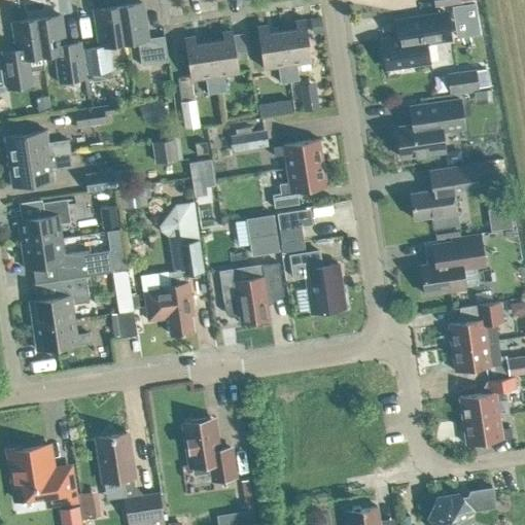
[(119,7),(125,44),(139,42),(142,67),(169,63),(165,37),(148,39),(143,3),(119,7)]
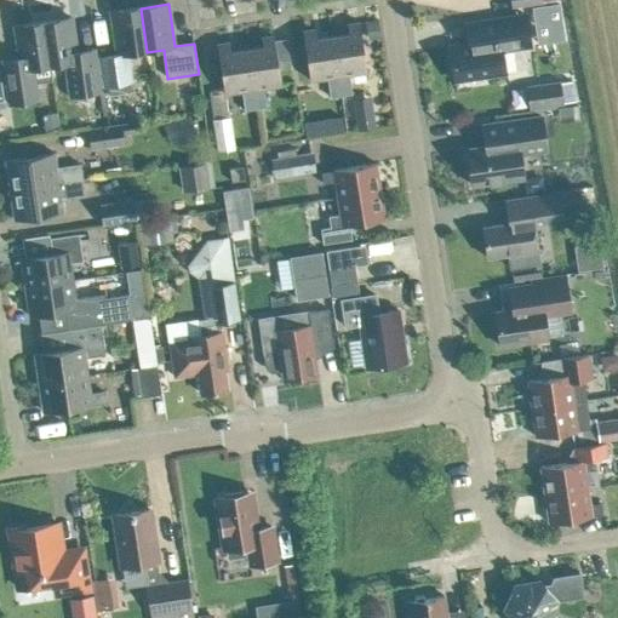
[(553,44),(566,41),(561,5),(548,7),(553,44)]
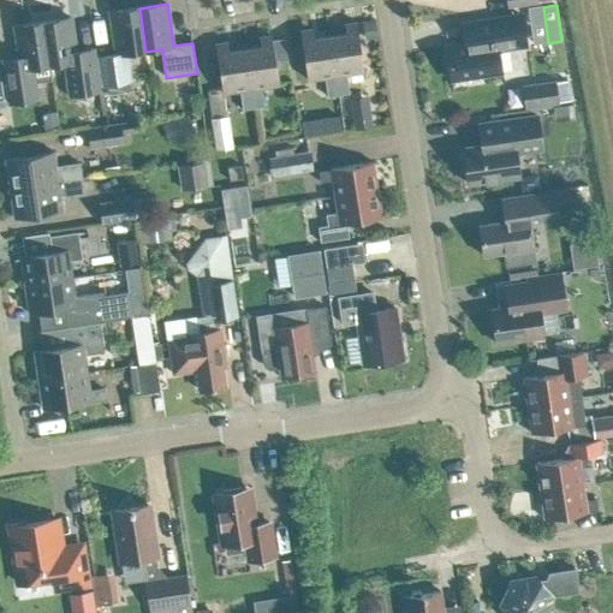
[(128,54),(146,52),(140,9),(111,12),(118,55),(100,58),(103,87),(132,83),(128,54)]
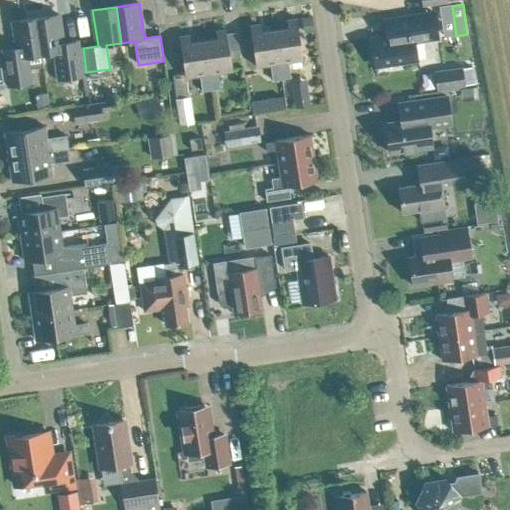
[(375,68),(417,62),(414,44),(440,40),(435,11),(384,19),(387,37),(371,40),(375,68)]
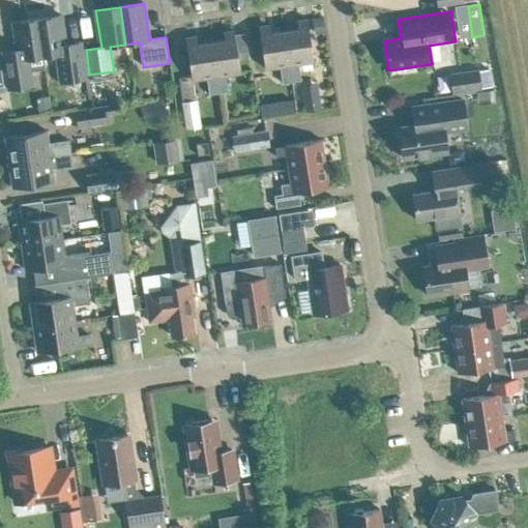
[(37,20),(44,57),(55,55),(59,84),(88,80),(83,41),(66,45),(62,16),(37,20)]
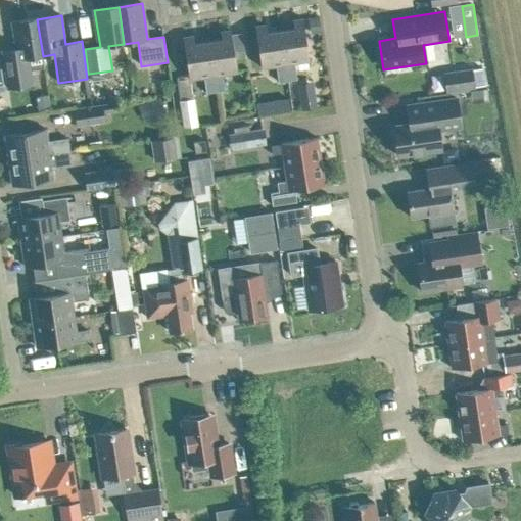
[(29,58),(43,56),(37,19),(13,22),(17,48),(3,50),(9,89),(33,85),(29,58)]
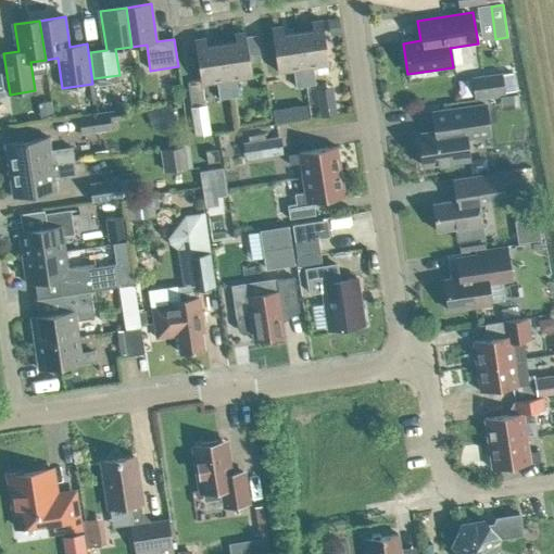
[(313,32),(299,34),(306,84),(306,87),(316,85),(314,67),(329,65),(323,21),(312,23),(313,32)]
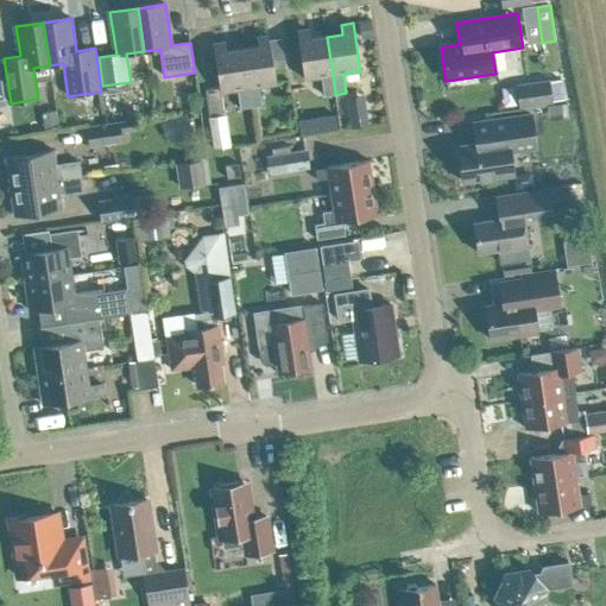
[(360,25),(364,42),(374,40),(371,23),(360,25)]
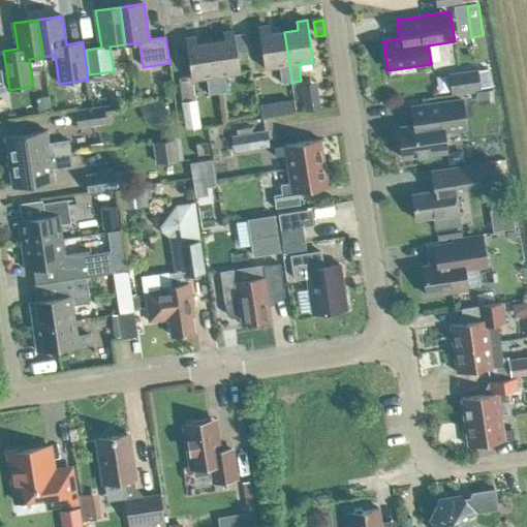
[(269,26),(258,28),(266,69),(280,67),(282,84),(291,83),(291,80),(284,32),(271,34),(269,26)]
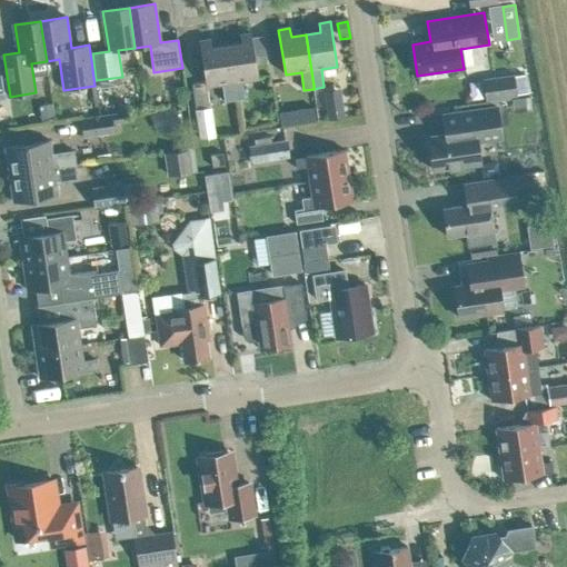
[(227,47),(236,100),(246,99),(242,81),(259,79),(251,33),(241,36),(242,45),(227,47)]
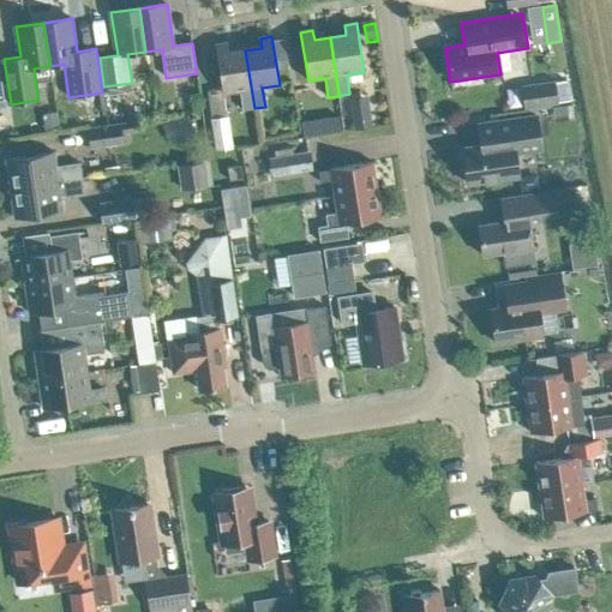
[(255,108),(245,51),(229,53),(228,43),(216,45),(223,94),(240,91),(244,111),(255,108)]
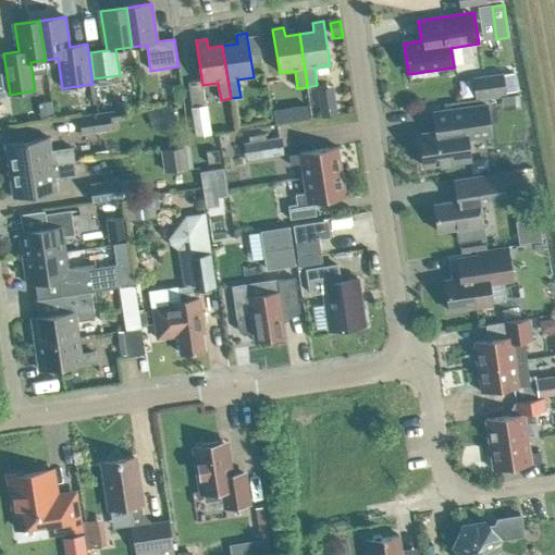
[(476,99),(507,95),(504,75),(504,73),(472,78),(476,99)]
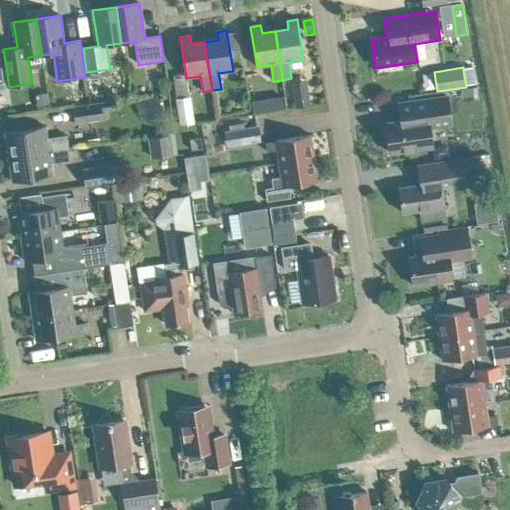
[(473,67),(463,69),(466,87),(476,85),(473,67)]
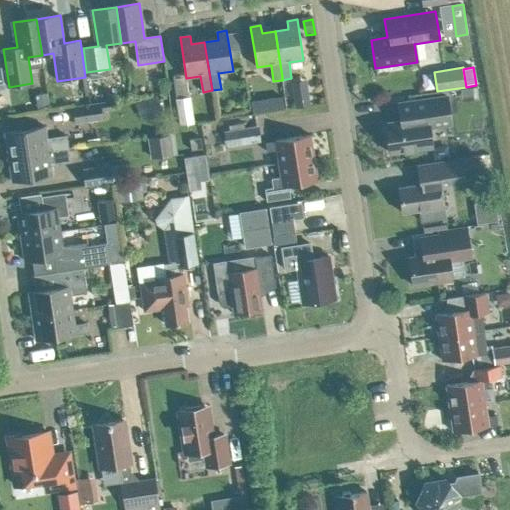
[(308,91),(296,93),(299,108),(310,107),(308,91)]
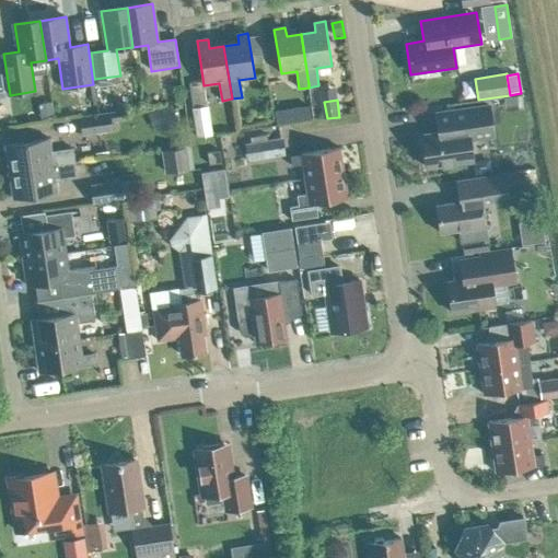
[(149,114),(155,130),(179,121),(173,104),(149,114)]
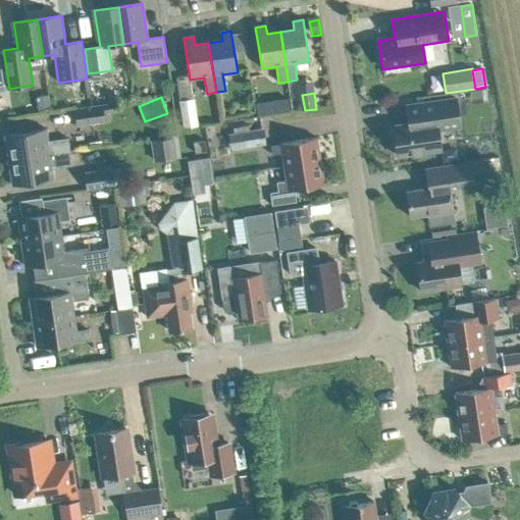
[(52,98),(40,100),(42,113),(53,112),(52,98)]
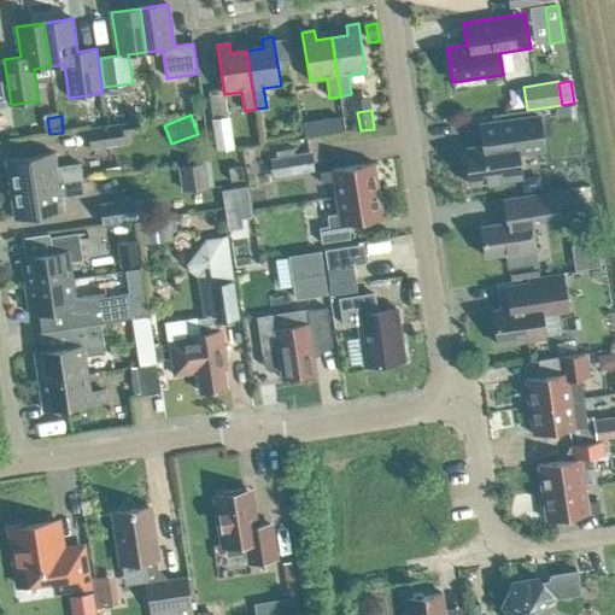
[(230,116),(212,119),(217,152),(235,150),(230,116)]
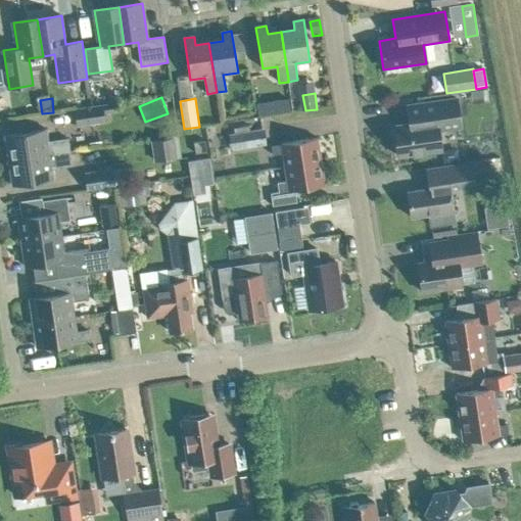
[(399,157),(441,151),(438,131),(461,127),(457,98),(407,106),(409,125),(394,127),(399,157)]
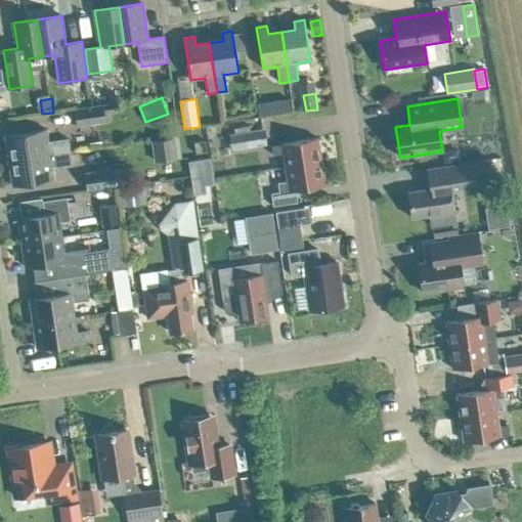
[(276,116),(292,113),(290,99),(274,101),(276,116)]
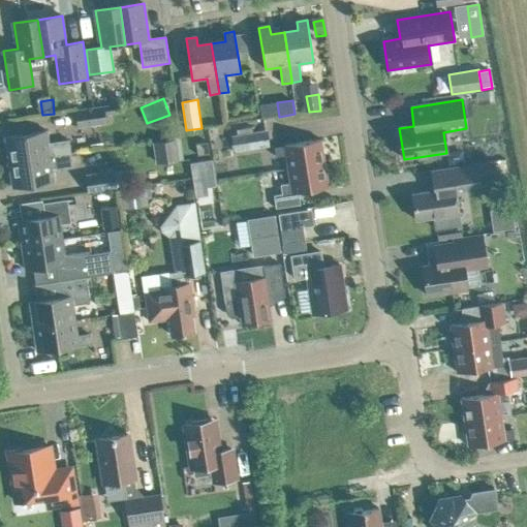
[(79,128),(107,124),(106,116),(119,114),(118,104),(75,111),(79,128)]
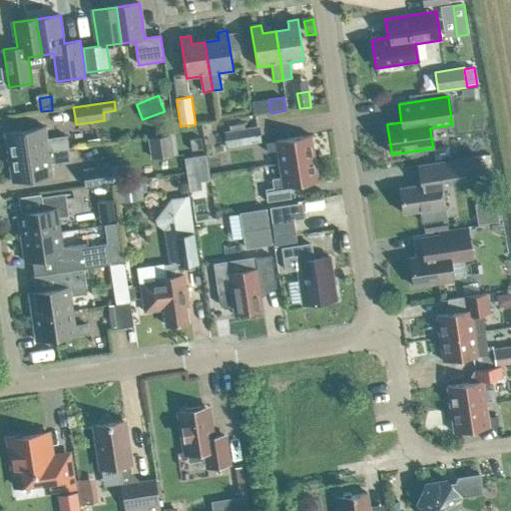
[(9,157),(69,148),(67,136),(47,140),(45,127),(5,134),(9,157)]
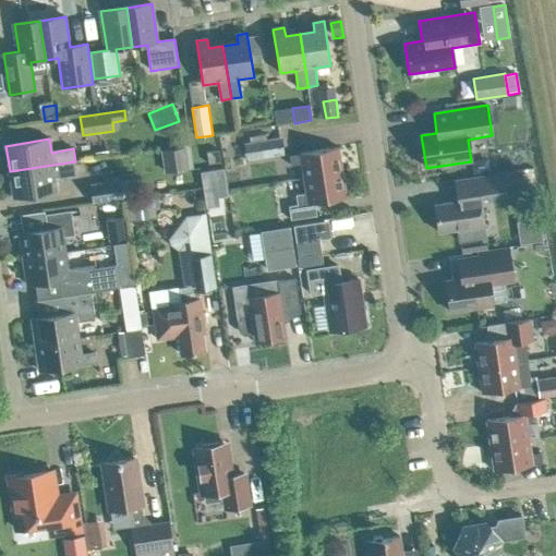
[(253,159),(283,154),(280,140),(251,144),(253,159)]
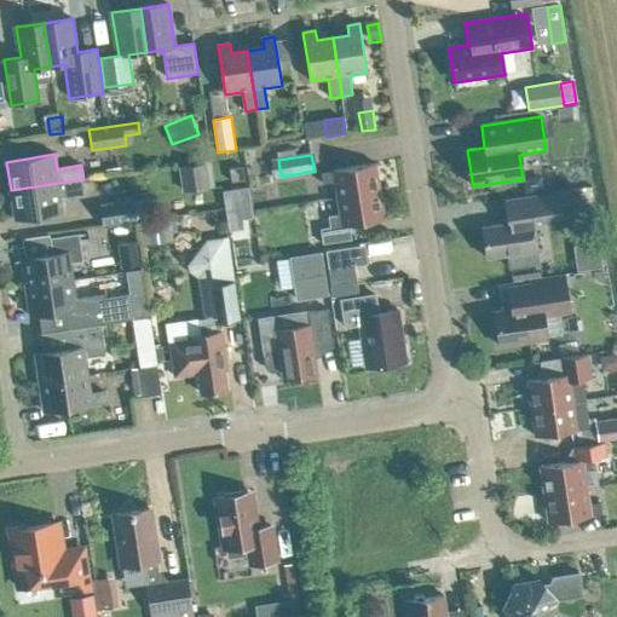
[(212,189),(207,163),(179,167),(183,192),(212,189)]
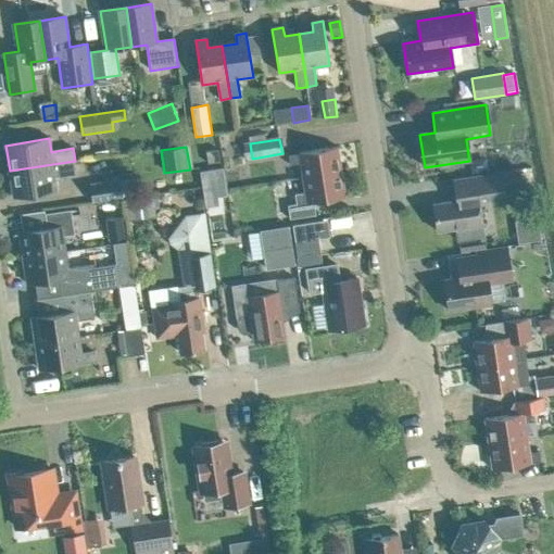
[(303,178),(341,172),(338,148),(300,153),(300,154),(289,156),(290,166),(301,164),(303,178)]
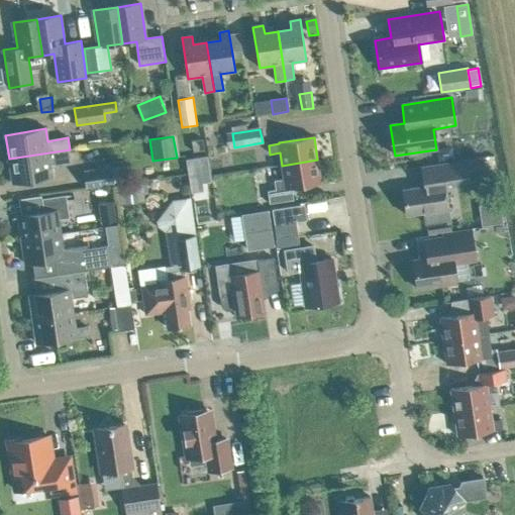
[(194,152),(205,150),(203,139),(192,141),(194,152)]
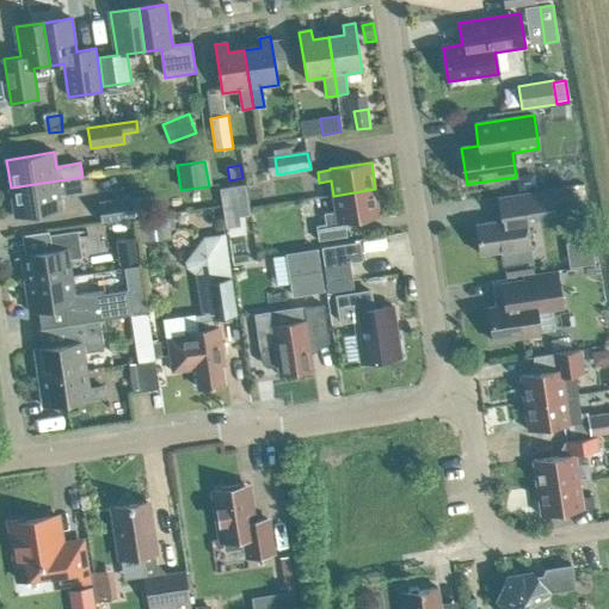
[(82,177),(11,188),(16,219),(63,210),(61,196),(85,192),(82,177)]
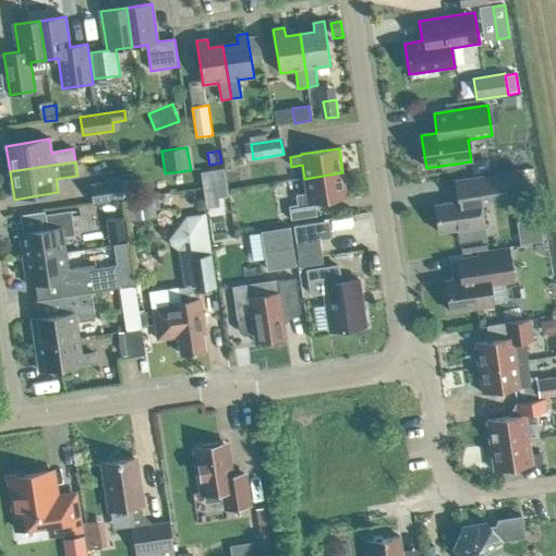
[(220,208),(217,192),(227,190),(224,170),(201,173),(207,210),(220,208)]
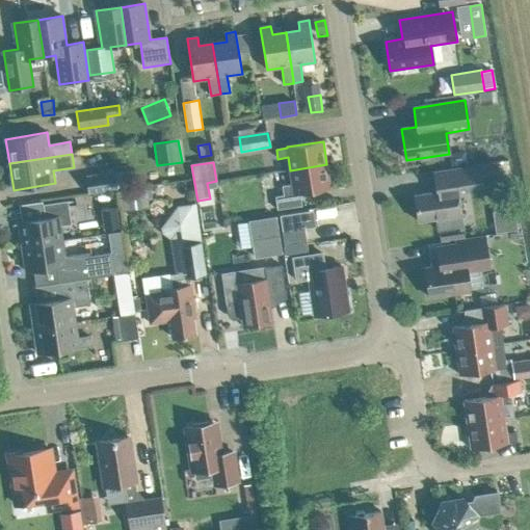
[(326,164),(290,170),(292,185),(282,187),(284,196),(275,197),(277,211),(302,207),(300,194),(330,190),(326,164)]
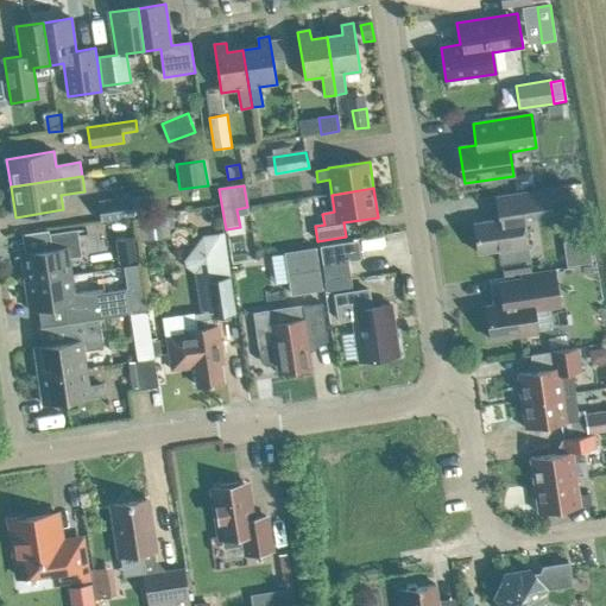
[(496,221),(473,223),(478,254),(499,252),(502,265),(530,262),(524,221),(540,219),(538,212),(570,207),(568,189),(497,199),(499,216),(494,218),(496,221)]
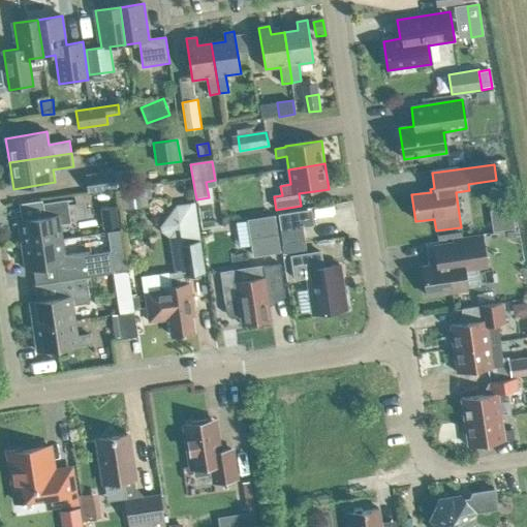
[(131,185),(129,169),(115,172),(115,171),(86,176),(89,193),(118,189),(118,187),(131,185)]
